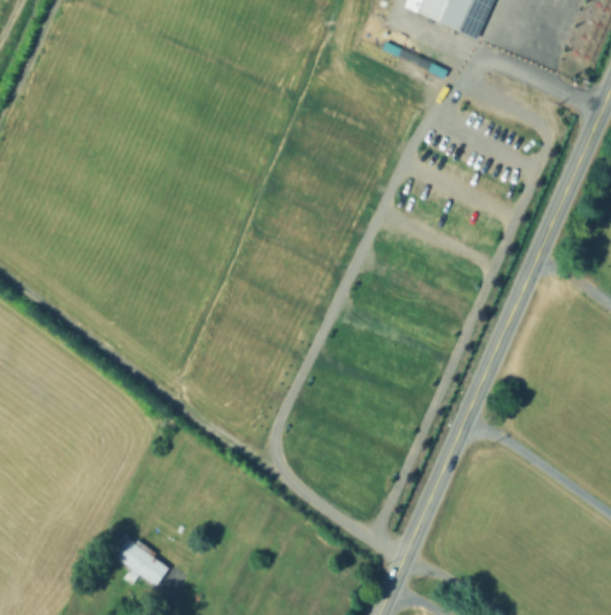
[(478,0),(463,33),(421,13),(426,0),(478,0)]
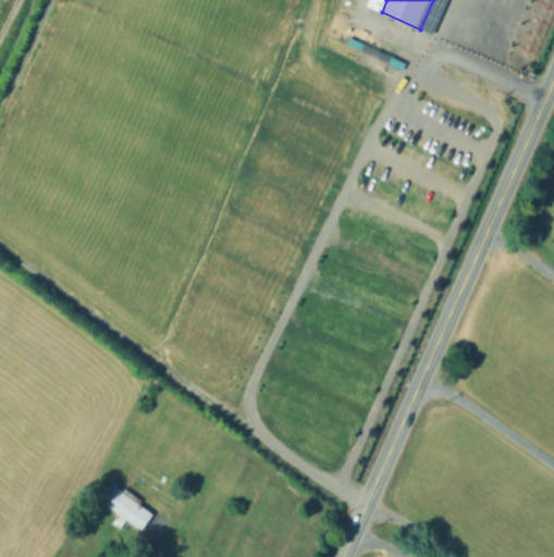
[(357,8),(351,25),(343,22),(349,4),(357,8)]
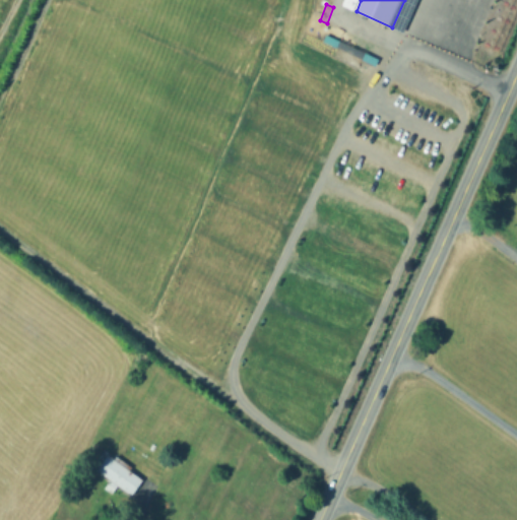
[(345,42),(340,52),(325,45),(330,35),(345,42)]
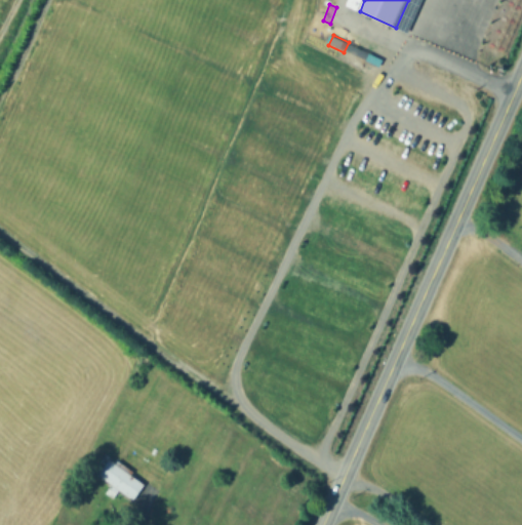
[(388,58),(384,67),(367,58),(371,50),(388,58)]
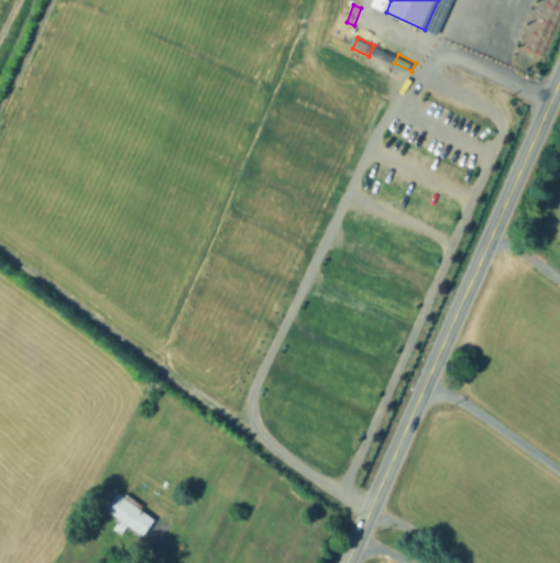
[(114,487),(157,516),(144,536),(101,507),(114,487)]
